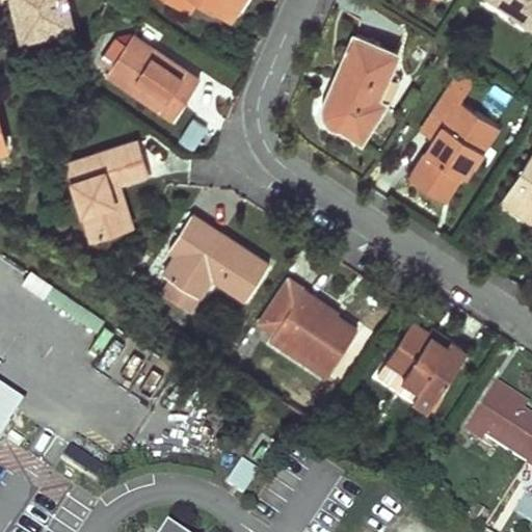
[(71,21),(65,0),(12,0),(21,33),(71,21)]
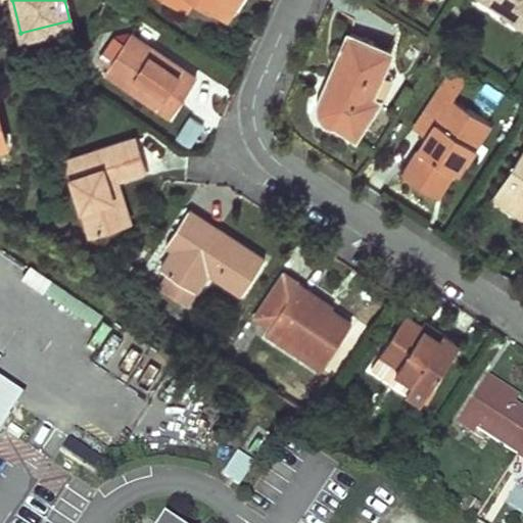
[(179,0),(188,5),(191,0),(209,0),(229,12),(237,0),(179,0)]
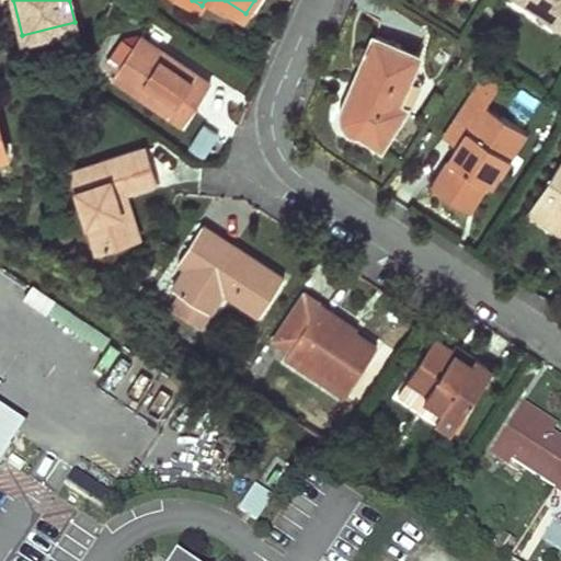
[(560,0),(538,0),(545,4),(541,10),(560,22),(560,0)]
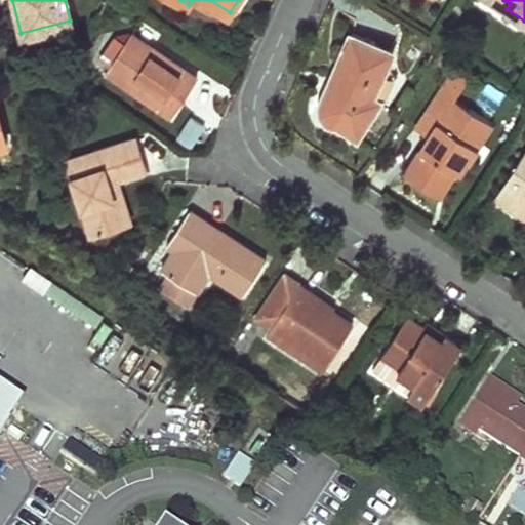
[(194,72),(130,31),(117,34),(97,64),(107,70),(102,78),(163,118),(178,95),(194,72)]
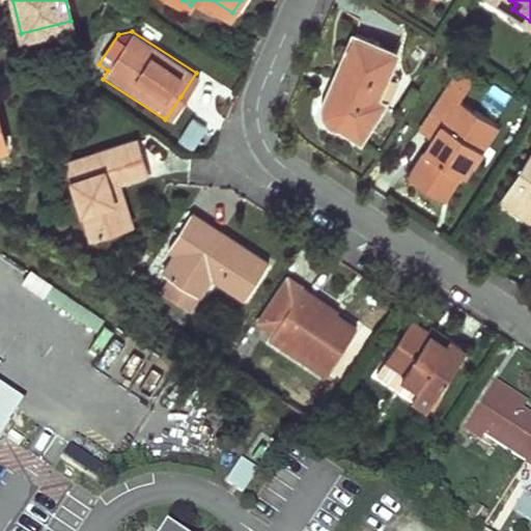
[(393,50),(350,32),(330,83),(323,104),(320,110),(323,115),(326,119),(330,121),(336,121),(358,134),(381,99),(374,94),(393,50)]
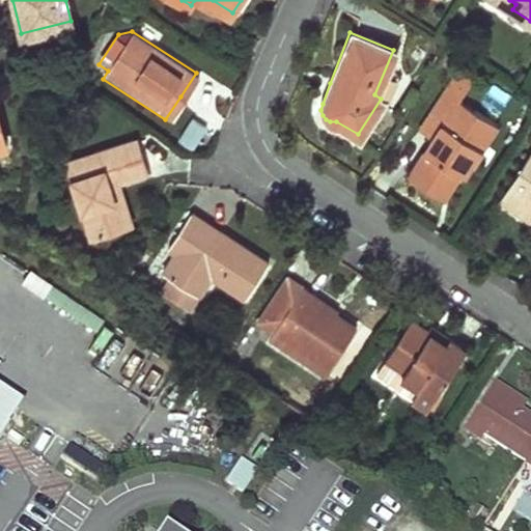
[(479,73),(465,62),(424,123),(437,132),(411,170),(428,182),(447,193),(472,156),(475,158),(501,119),(465,95),(479,73)]
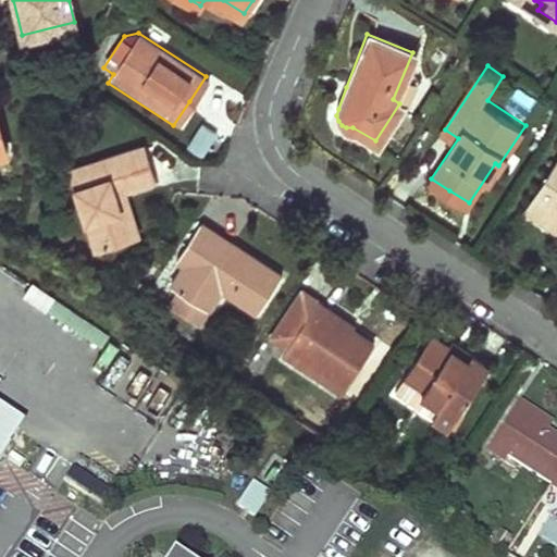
[(0,106),(0,155),(12,152),(0,106)]
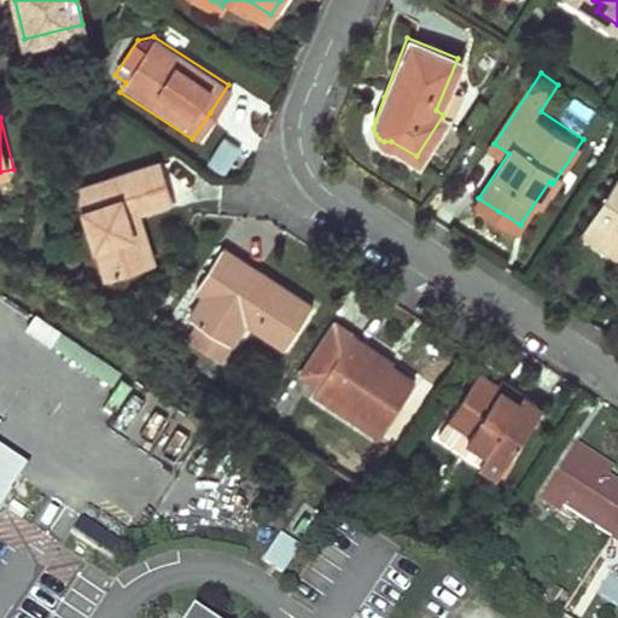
[(226,174),(244,150),(223,135),(205,159),(226,174)]
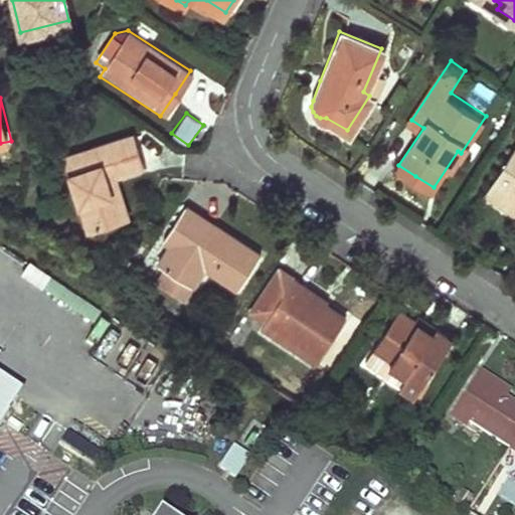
[(139,150),(134,134),(66,155),(90,229),(130,216),(117,176),(145,167),(139,150)]
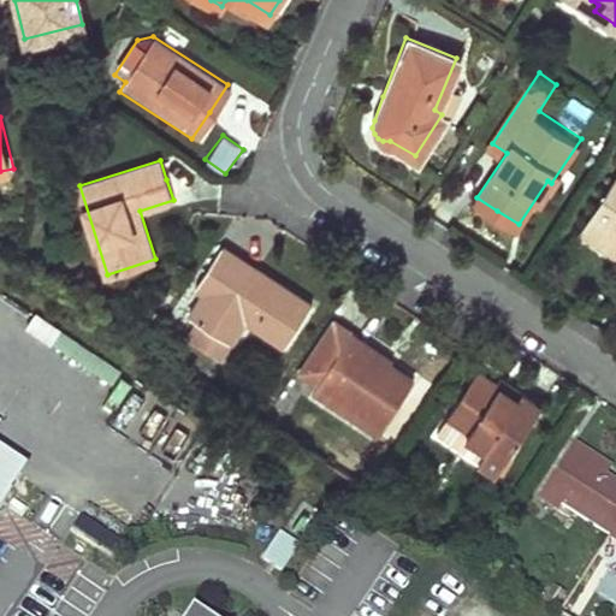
[(615,173),(581,229),(611,248),(615,250),(615,173)]
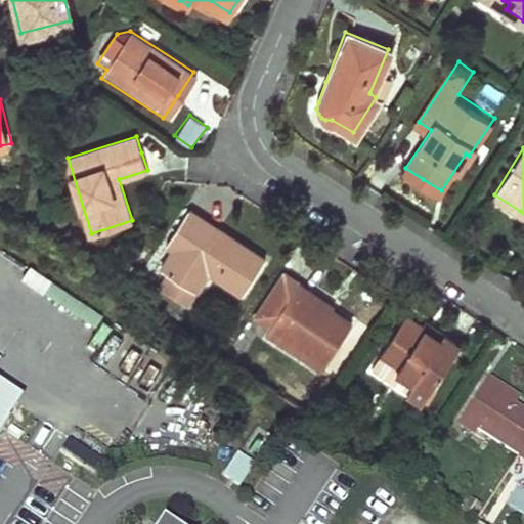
[(207,222),(185,208),(164,241),(168,244),(157,262),(163,266),(153,281),(186,304),(209,269),(239,289),(261,257),(207,222)]
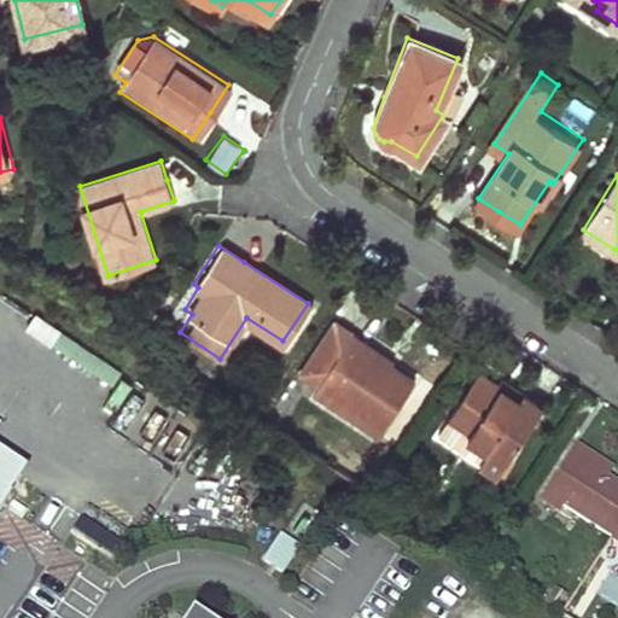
[(366,349),(328,325),(295,378),(375,430),(409,377),(366,349)]
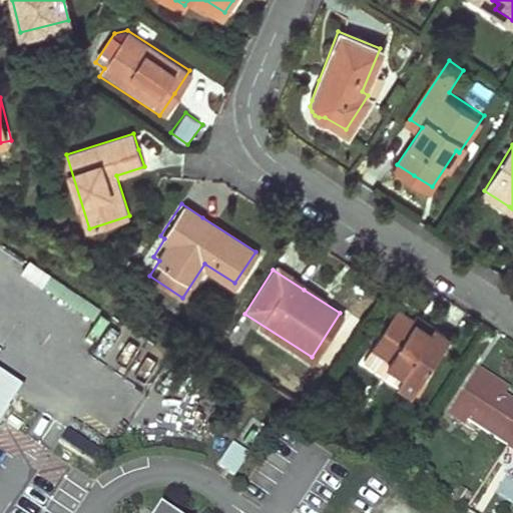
[(49,277),(43,288),(94,316),(100,306),(49,277)]
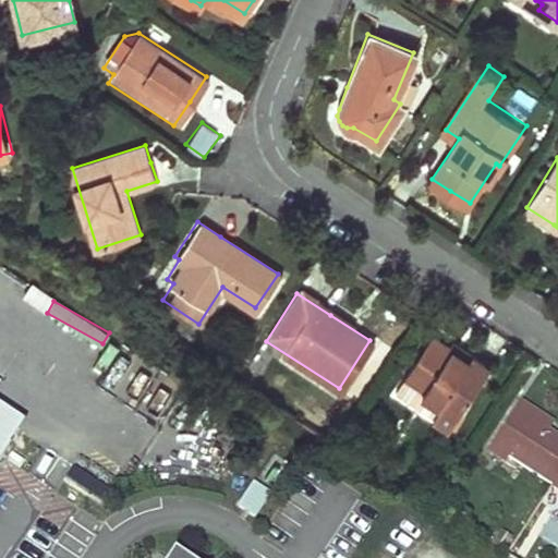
[(464,355),(446,343),(443,349),(425,338),(400,379),(417,389),(414,393),(437,408),(431,420),(445,428),(483,366),(464,355)]
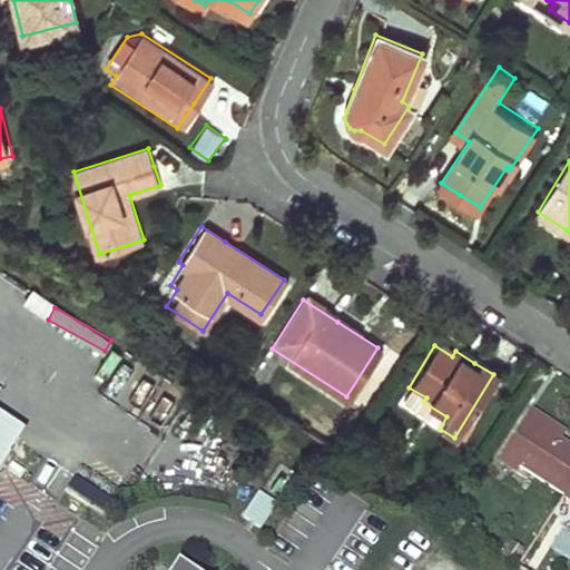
[(0,465),(25,429),(0,412),(0,465)]
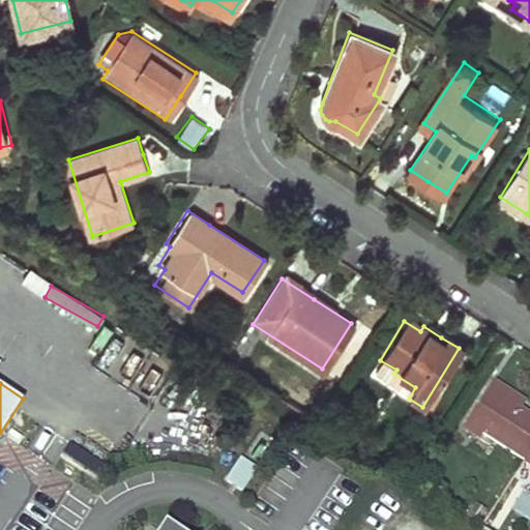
[(514,468),(529,444),(529,417),(525,423),(518,419),(512,415),(517,409),(487,389),(457,435),(471,444),(474,440),(514,468)]
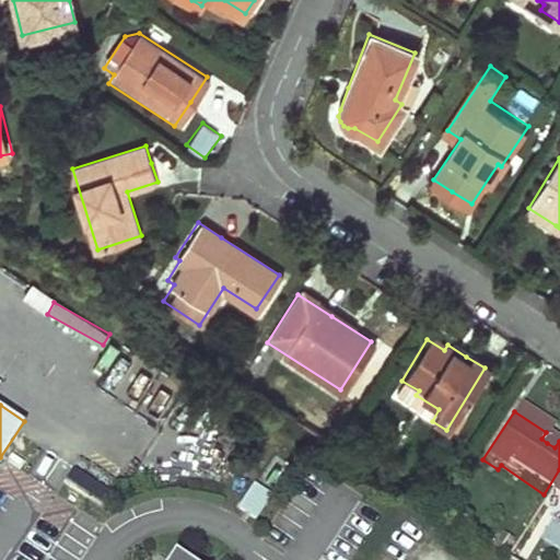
[(559,469),(544,494),(559,504),(559,511),(559,512),(559,469)]
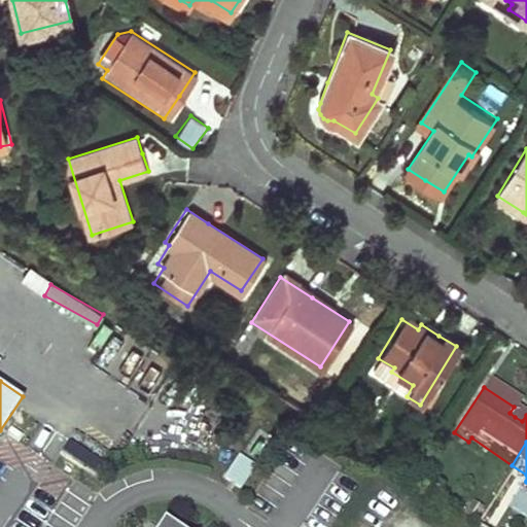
[(242,489),(255,464),(237,455),(223,480),(242,489)]
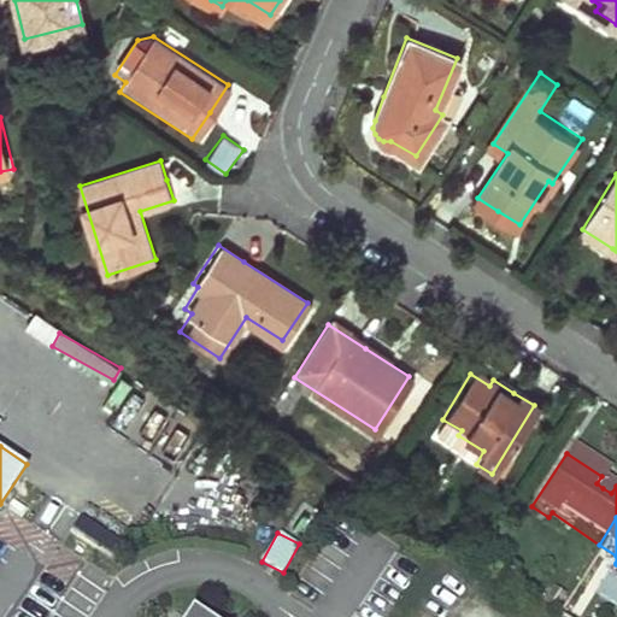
[(206,616),(187,604),(177,616),(206,616)]
